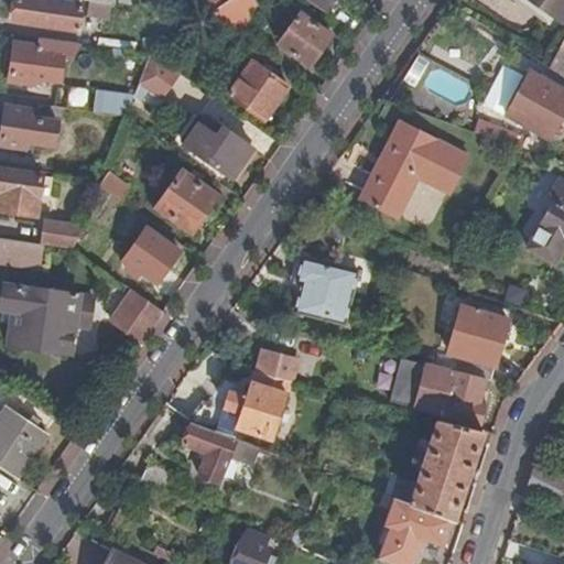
[(80,30),(84,6),(45,0),(18,0),(15,20),(80,30)]
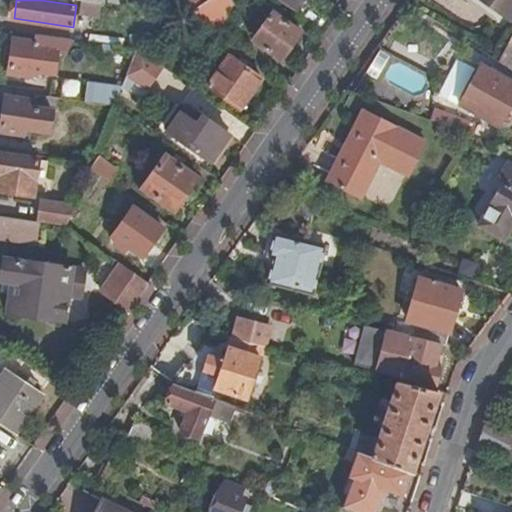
[(104,0),(107,8),(127,3),(126,0),(104,0)]
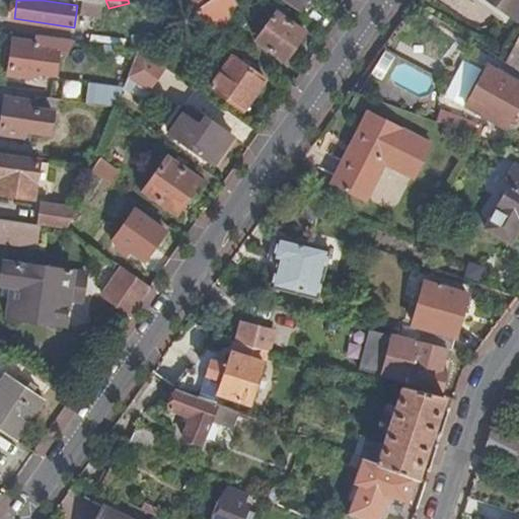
[(210,0),(204,5),(194,11),(212,25),(217,20),(213,16),(236,1),(235,0),(210,0)]
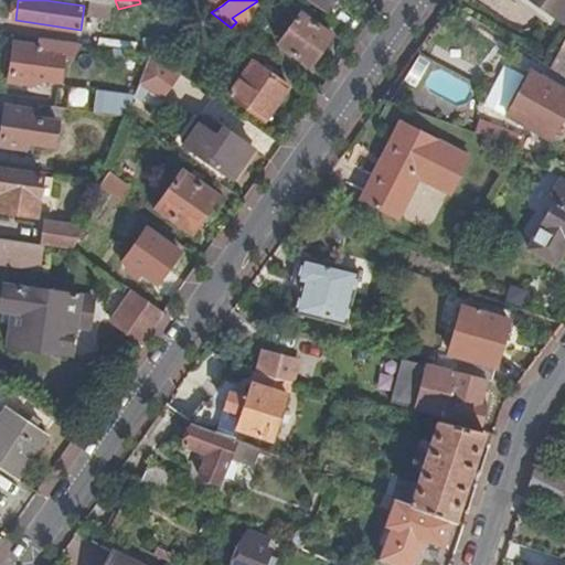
[(564,0),(532,0),(562,20),(564,14),(564,0)]
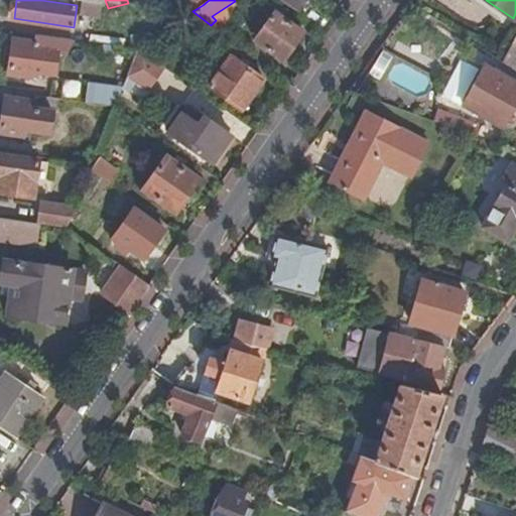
[(254,39),(281,60),(301,32),(273,12),(254,39)]
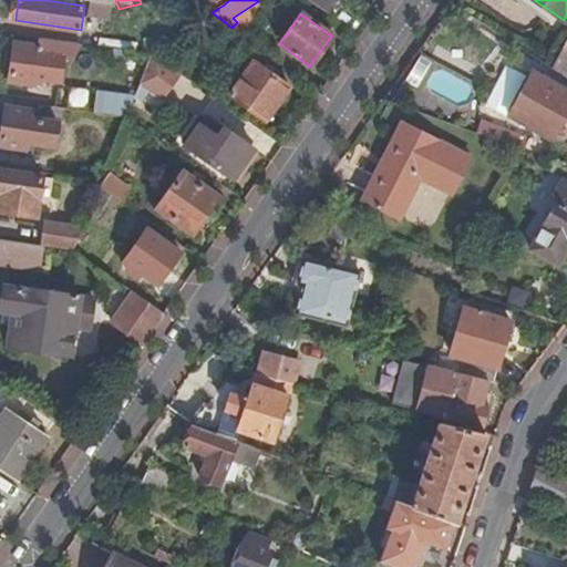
[(61,82),(64,60),(72,61),(82,44),(42,39),(41,47),(17,43),(11,81),(35,85),(37,79),(61,82)]
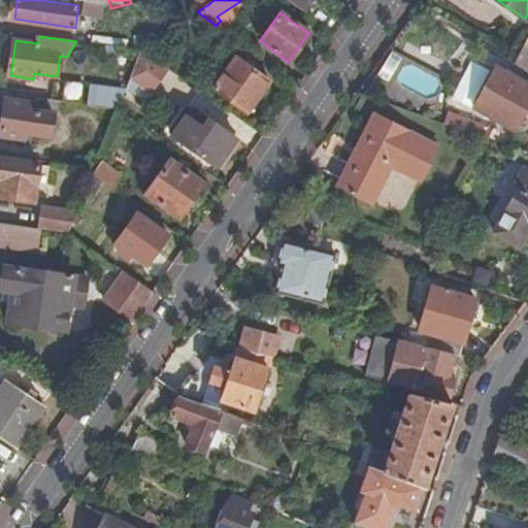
[(527,43),(516,63),(527,70),(527,43)]
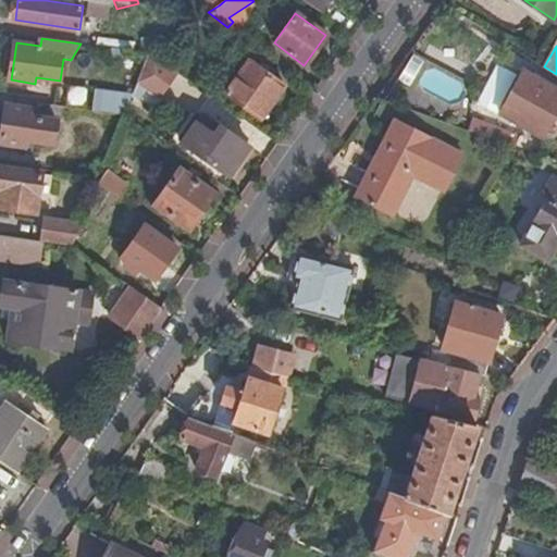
[(150,52),(139,82),(159,96),(177,72),(150,52)]
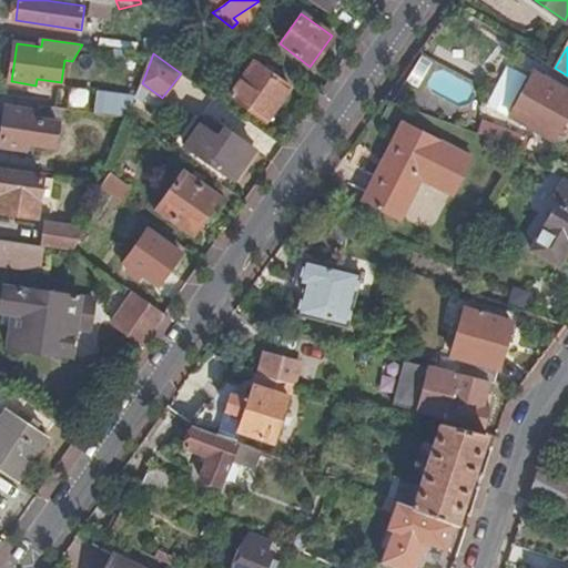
[(229,97),(264,122),(287,89),(253,63),(229,97)]
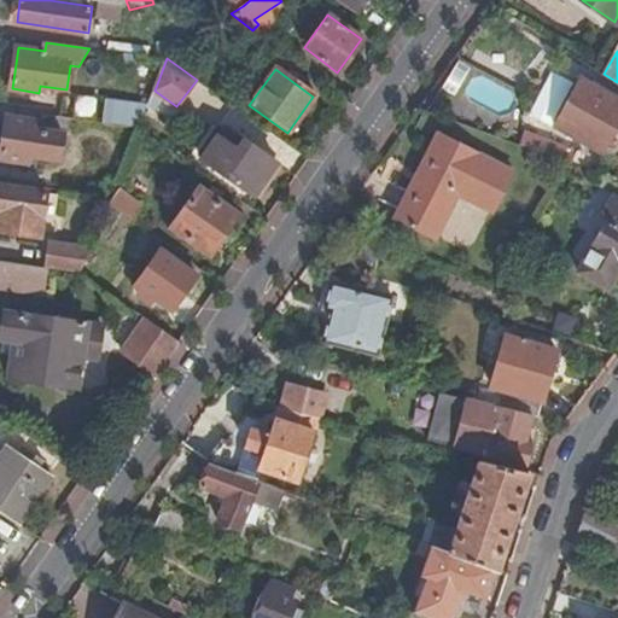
[(617,101),(583,82),(559,126),(606,153),(617,130),(617,101)]
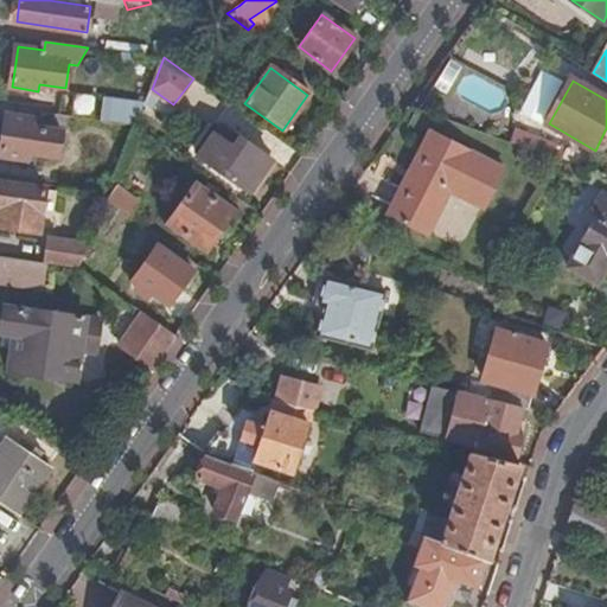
[(104,95),(101,121),(136,126),(147,101),(104,95)]
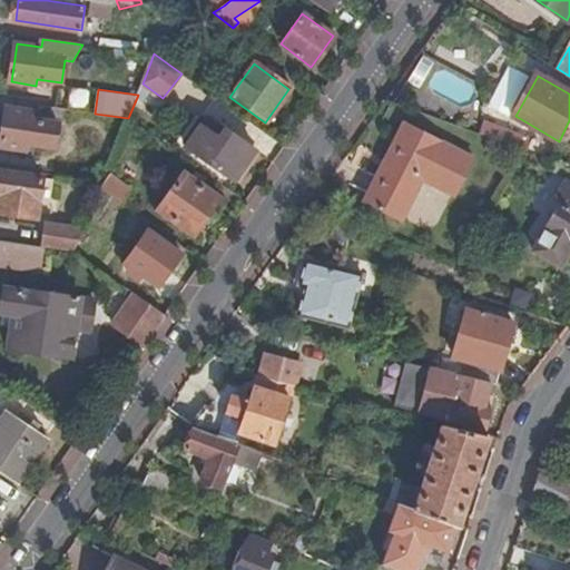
[(29,149),(30,143),(59,146),(62,123),(33,118),(35,111),(9,108),(3,146),(29,149)]
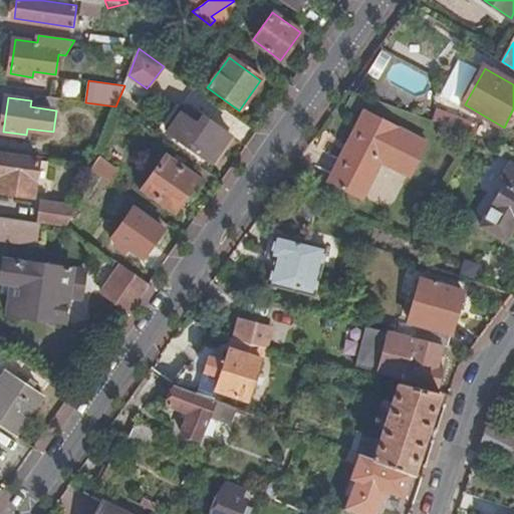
[(184,104),(177,114),(195,127),(202,118),(184,104)]
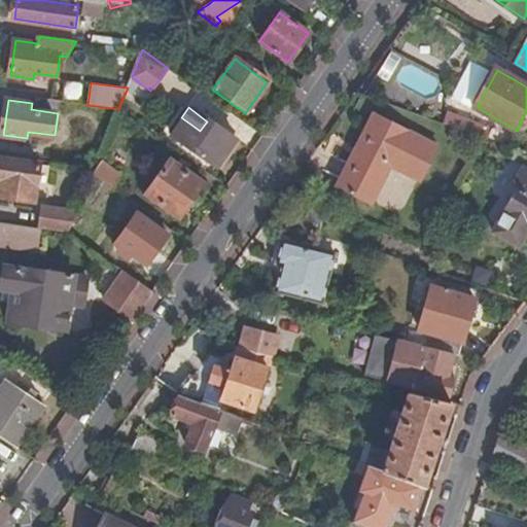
[(372,115),(336,188),(372,205),(390,168),(420,182),(437,146),(372,115)]
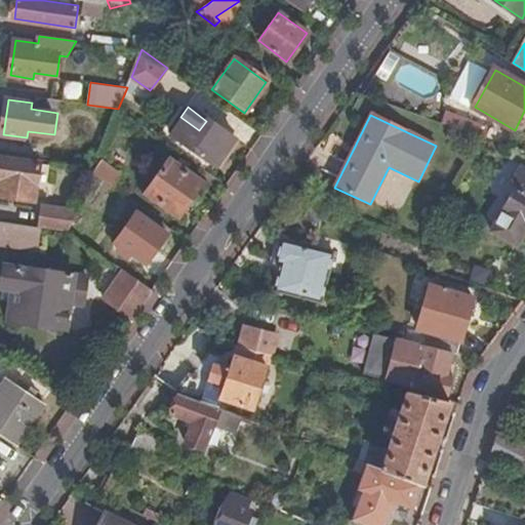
[(440,128),(482,145),(486,132),(445,116),(440,128)]
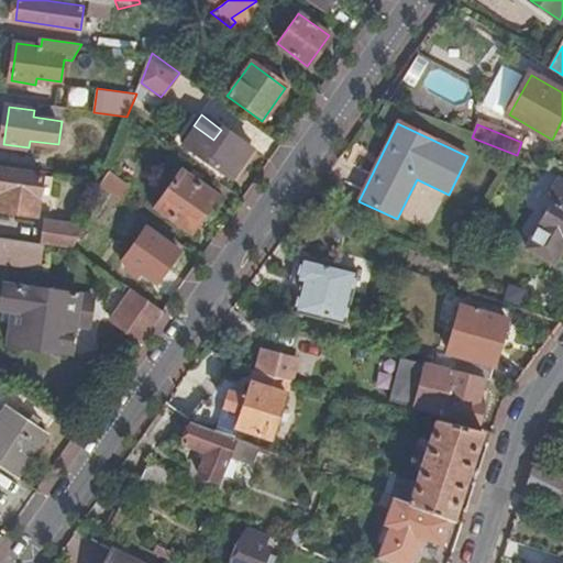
[(180,142),(230,178),(249,151),(221,130),(213,140),(194,125),(180,142)]
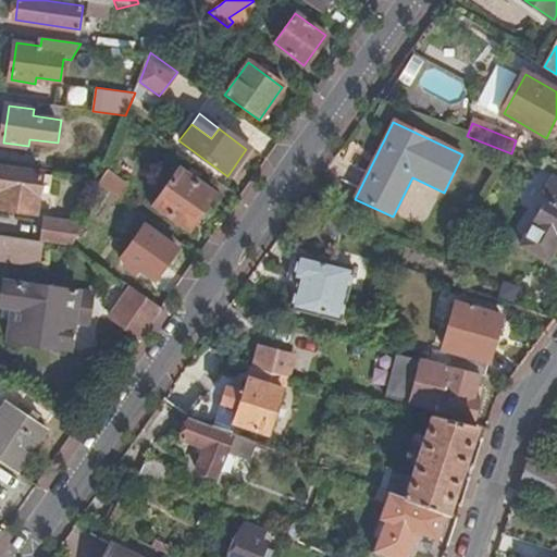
[(251,153),(246,149),(227,176),(233,181),(251,153)]
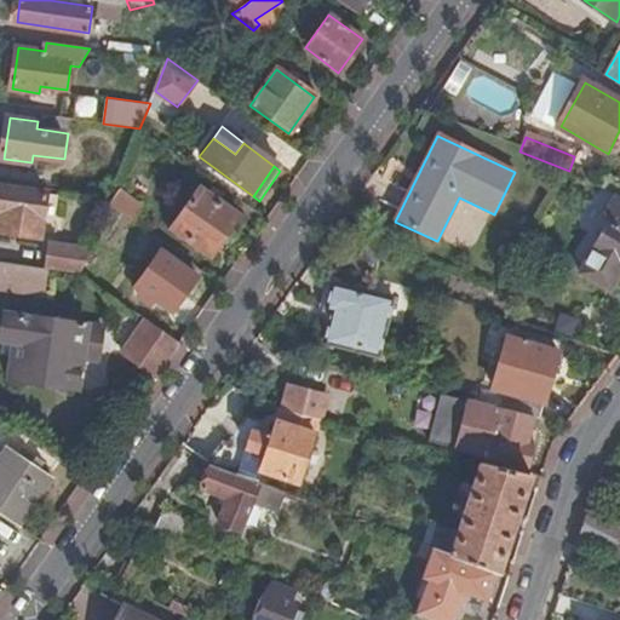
[(44,237),(50,196),(0,189),(0,218),(4,220),(3,231),(44,237)]
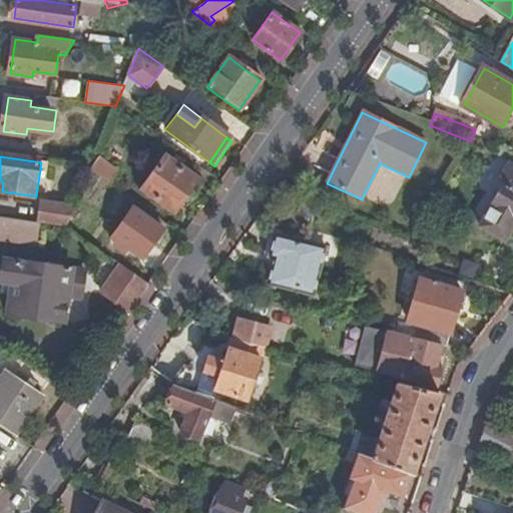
[(165,156),(141,189),(173,212),(197,179),(165,156)]
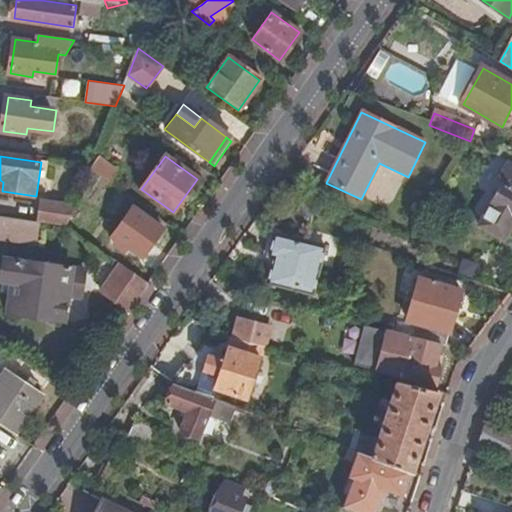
[(92,169),(112,184),(119,175),(100,160),(92,169)]
